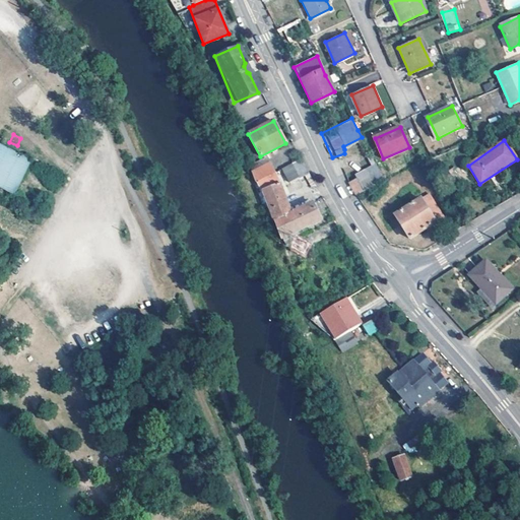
[(24,156),(2,144),(0,146),(0,182),(10,188),(24,156)]
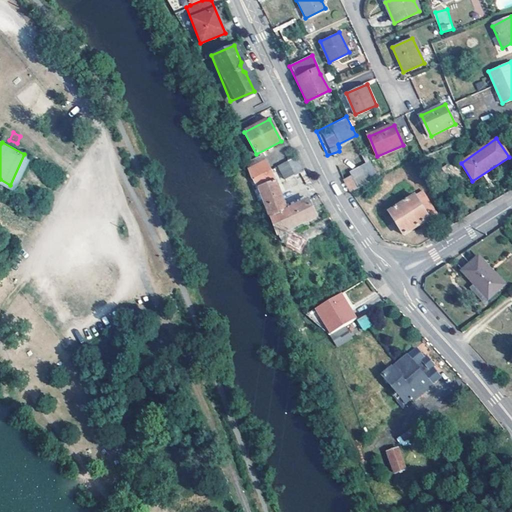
[(377,177),(363,152),(361,154),(365,163),(349,172),(351,177),(344,181),(350,193),(377,177)]
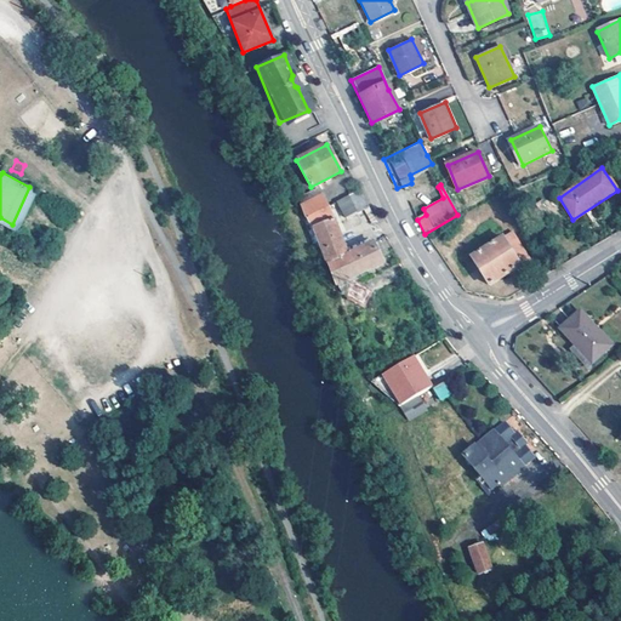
[(355,211),(347,193),(335,199),(343,216),(355,211)]
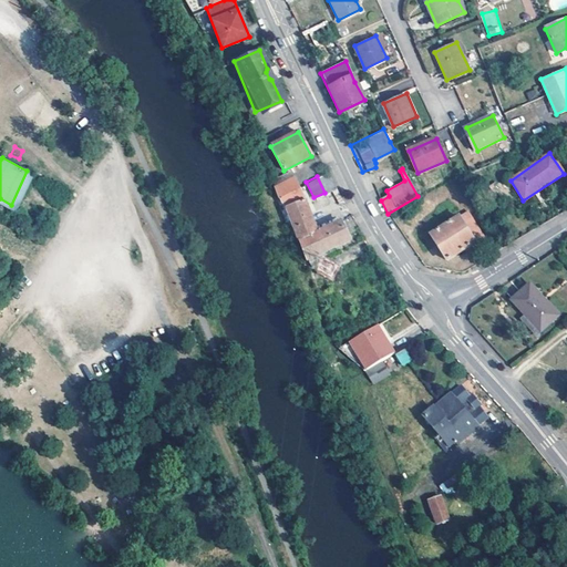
[(281,194),(297,186),(292,178),(279,185),(281,194)]
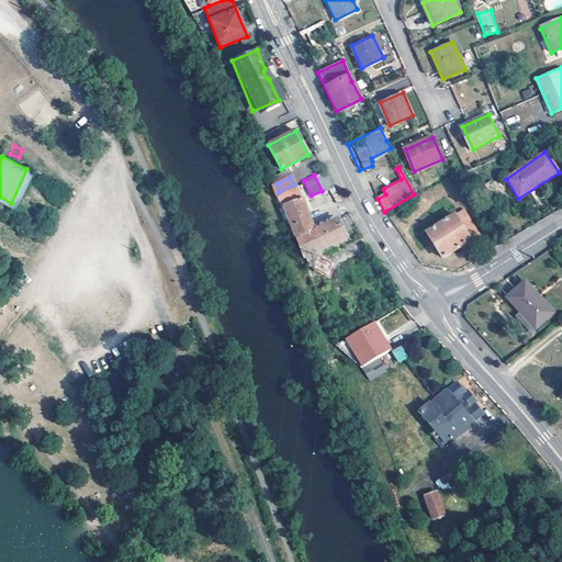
[(279,201),(284,206),(279,192),(277,183),(272,186),(276,194),(279,201)]
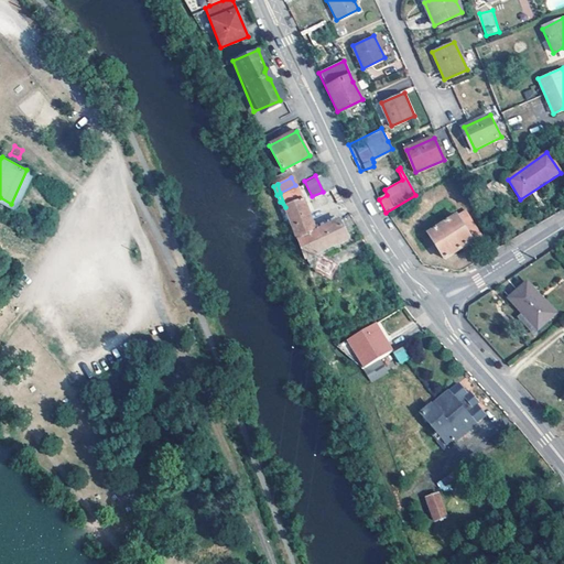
[(280,193),(285,207),(295,240),(299,239),(314,231),(303,202),(295,185),(280,193)]
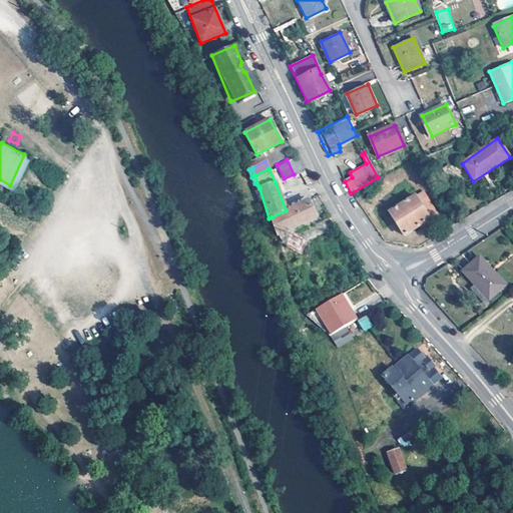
[(436,213),(422,190),(388,211),(403,235),(436,213)]
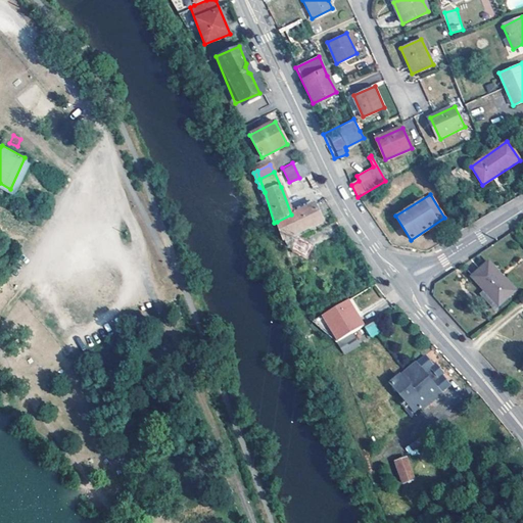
[(294,214),(301,228),(302,230),(322,220),(314,203),(294,214)]
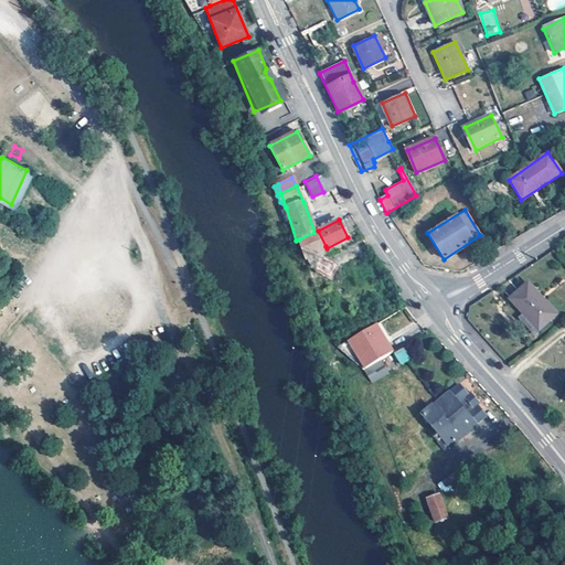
[(326,246),(318,231),(315,232),(299,240),(305,256),(326,246)]
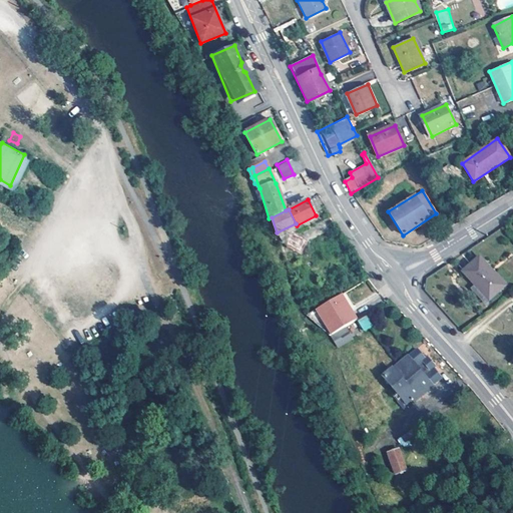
[(501,287),(477,258),(460,272),(471,285),(484,301),(501,287)]
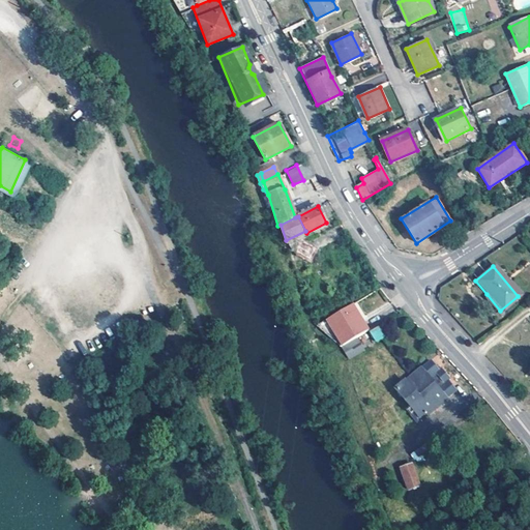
[(500,311),(487,294),(482,297),(496,314),(500,311)]
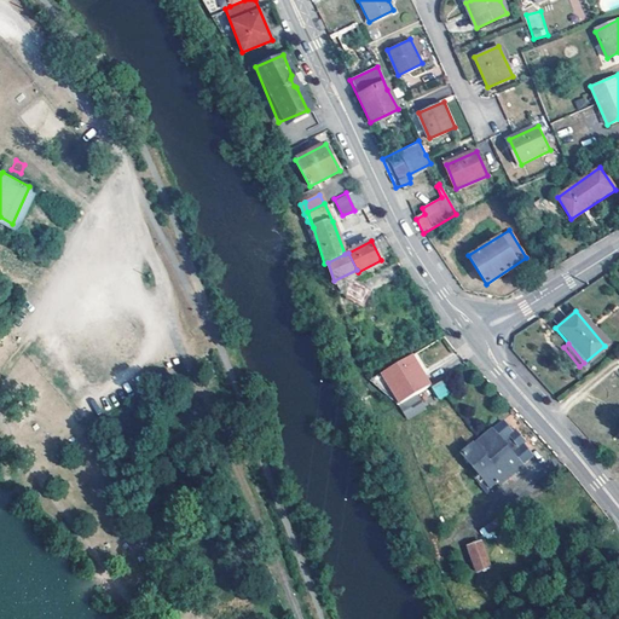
[(429,385),(411,354),(381,372),(399,404),(429,385)]
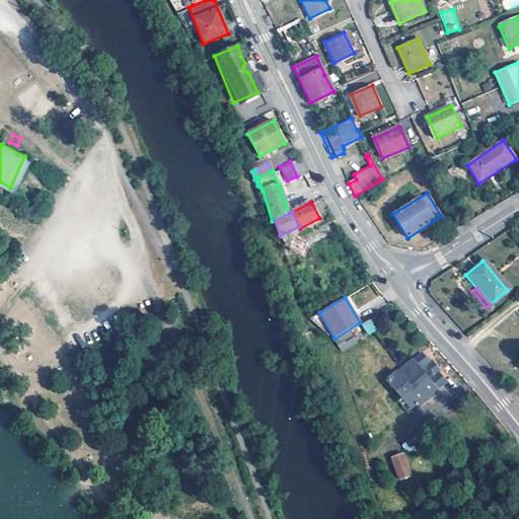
[(382,325),(376,316),(364,324),(369,332),(382,325)]
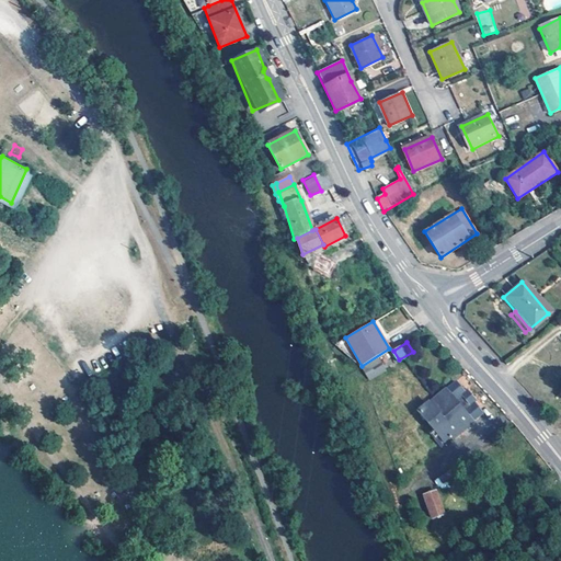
[(484,412),(456,380),(421,411),(442,435),(447,431),(455,438),(484,412)]
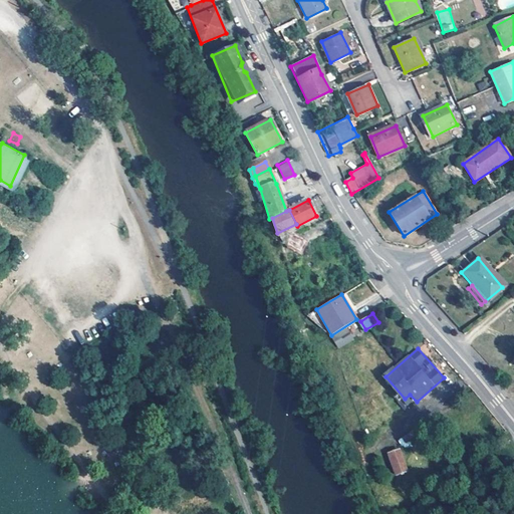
[(418,435),(415,431),(404,438),(407,443),(418,435)]
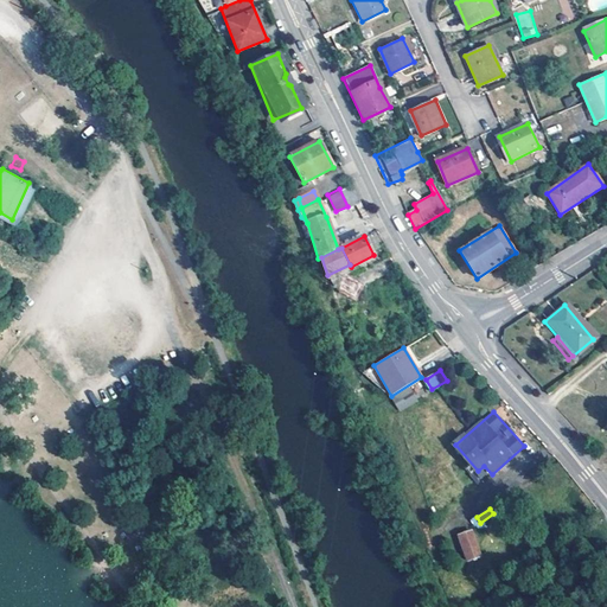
[(481,556),(473,532),(461,537),(468,561),(481,556)]
